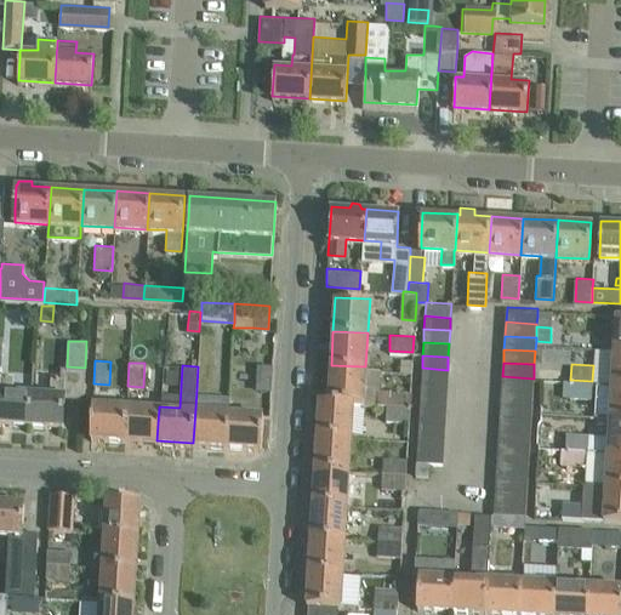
[(365,368),(365,366),(331,365),(329,399),(353,400),(386,402),(410,404),(410,389),(386,388),(386,389),(379,389),(380,369),(365,368)]
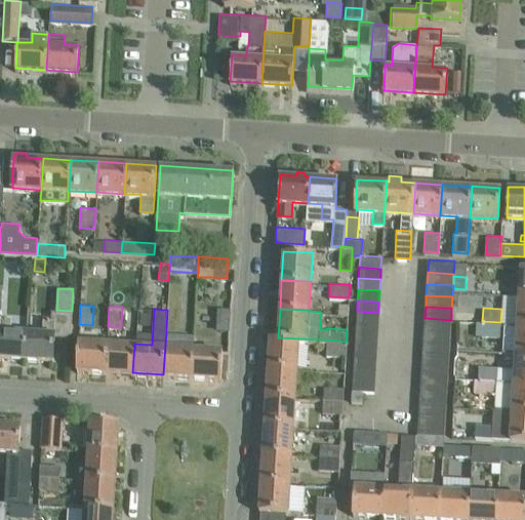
[(377,323),(378,313),(357,311),(356,322),(377,323)]
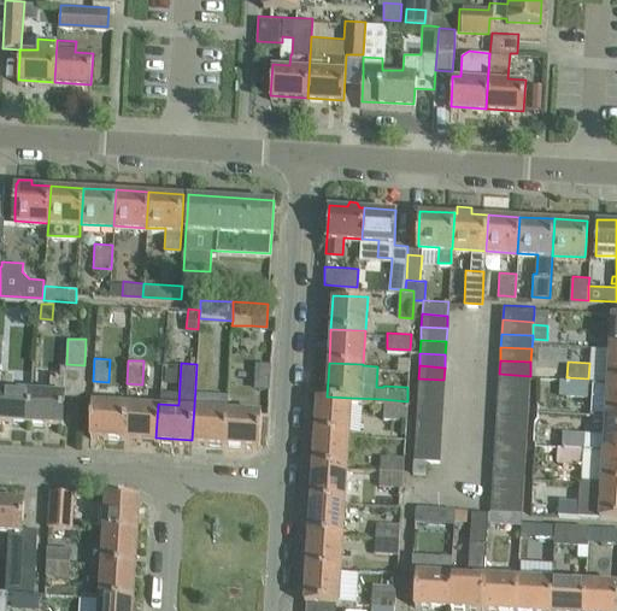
[(0,418),(28,421),(29,388),(11,387),(12,371),(0,370),(0,418)]
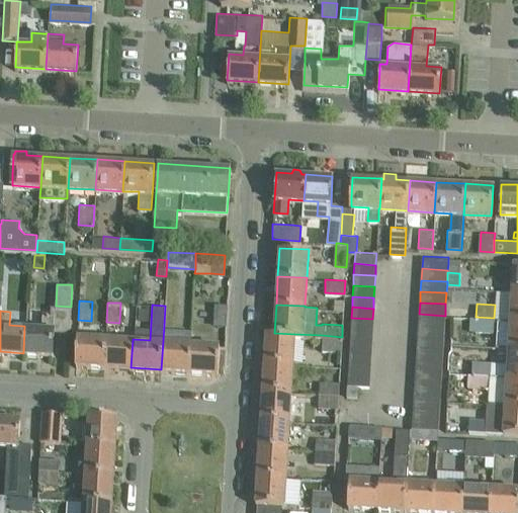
[(24,326),(23,353),(52,354),(54,328),(53,328),(54,315),(41,314),(40,327),(24,326)]
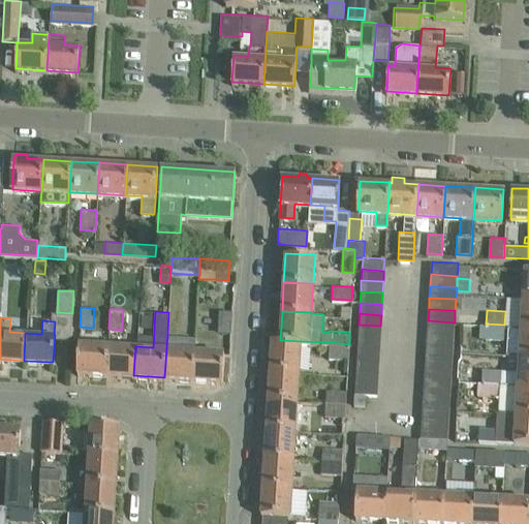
[(454,334),(455,322),(428,320),(427,332),(454,334)]
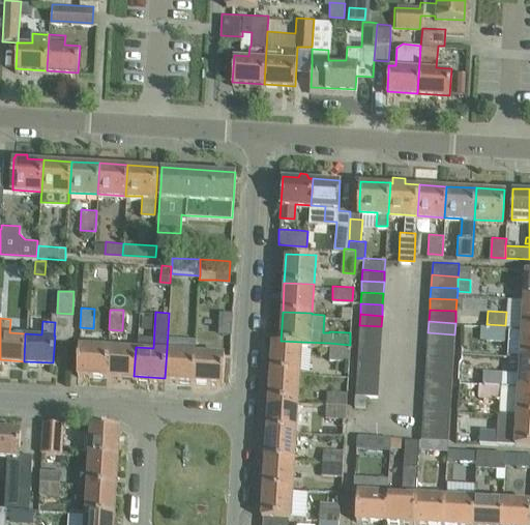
[(505,325),(487,324),(480,324),(479,337),(504,339),(505,325)]
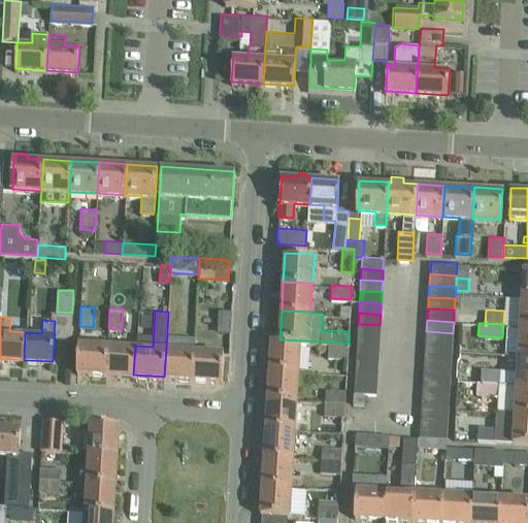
[(358,324),(357,335),(380,336),(380,325),(358,324)]
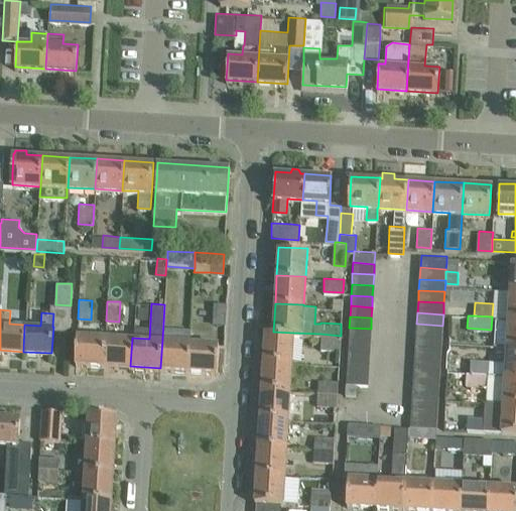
[(515,345),(515,316),(509,316),(508,318),(495,317),(494,344),(507,345),(515,345)]
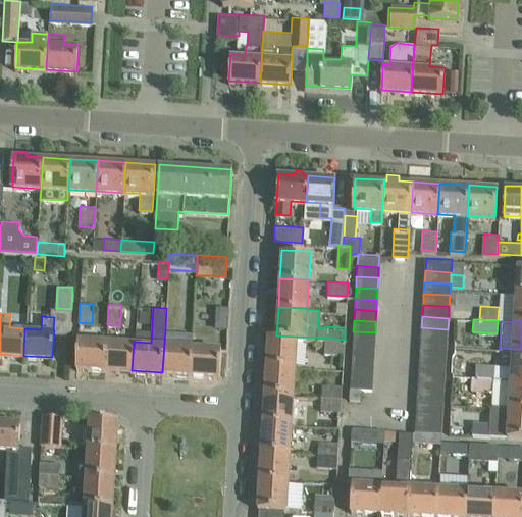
[(421,327),(420,340),(447,341),(448,329),(421,327)]
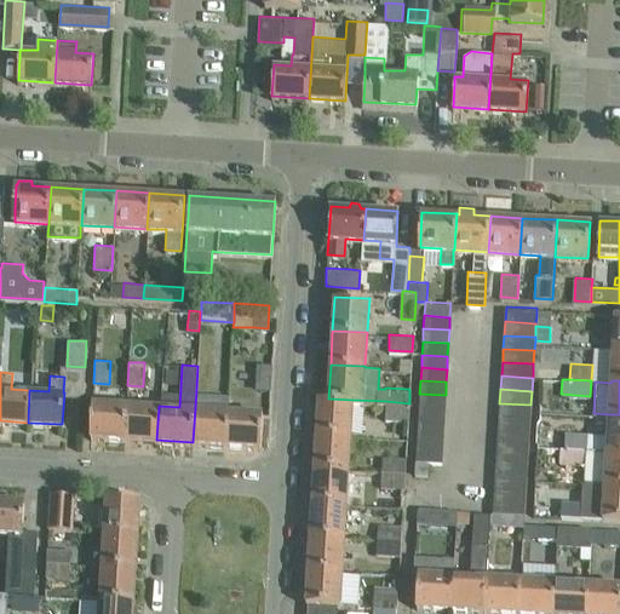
[(419,394),(419,407),(445,408),(446,395),(419,394)]
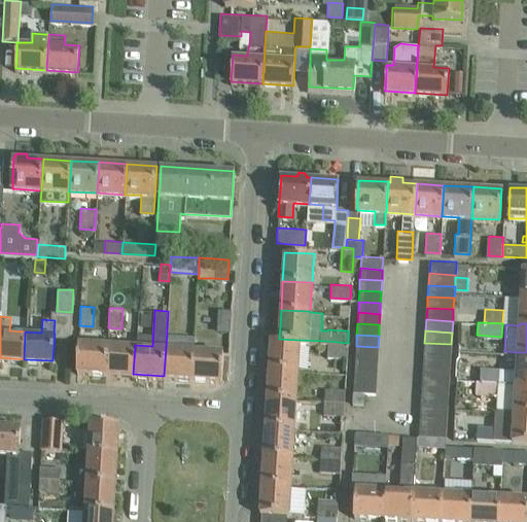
[(300,340),(279,339),(271,338),(269,367),(299,369),(314,370),(315,366),(302,364),(302,367),(299,367),(300,340)]
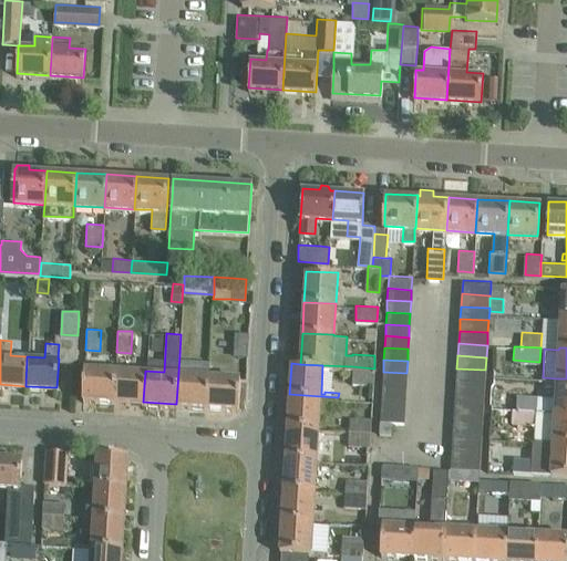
[(374,369),(352,366),(351,381),(373,382),(374,369)]
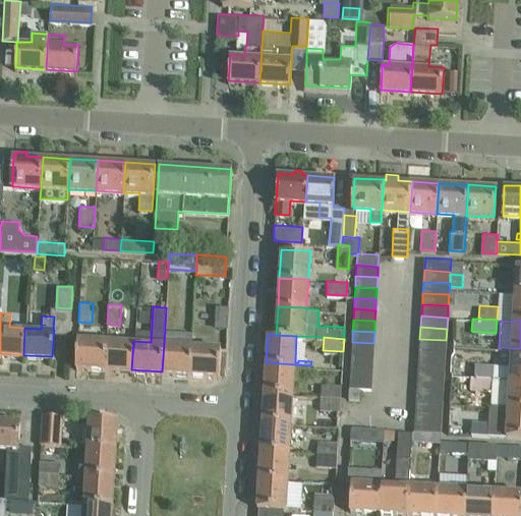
[(75,366),(104,367),(106,339),(77,338),(75,366)]
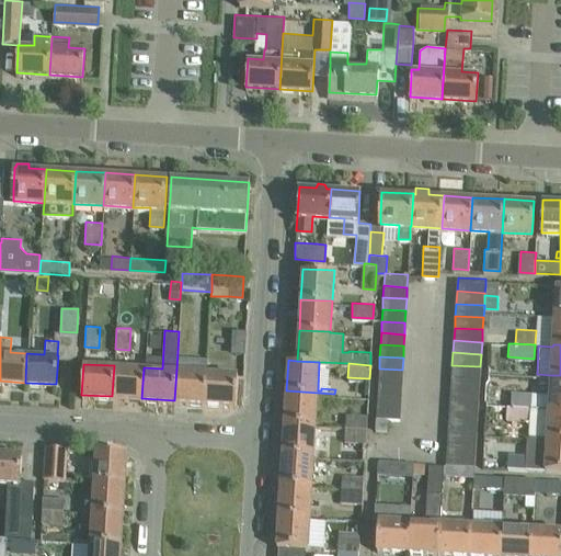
[(144,367),(114,365),(112,396),(141,398),(144,367)]
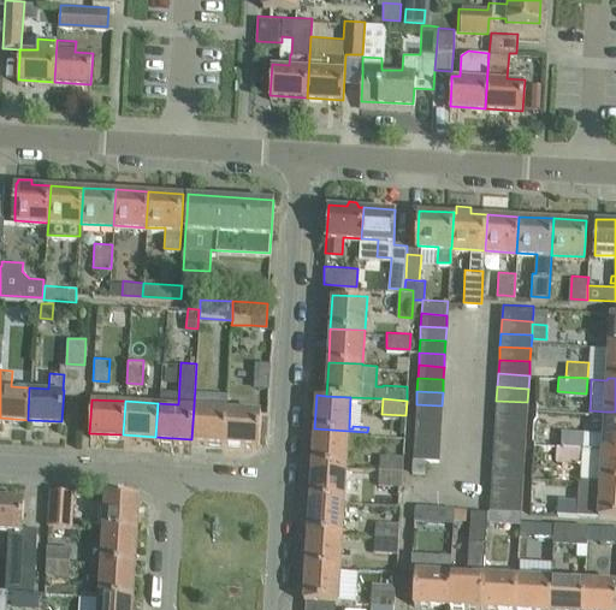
[(527,415),(527,402),(496,401),(496,414),(527,415)]
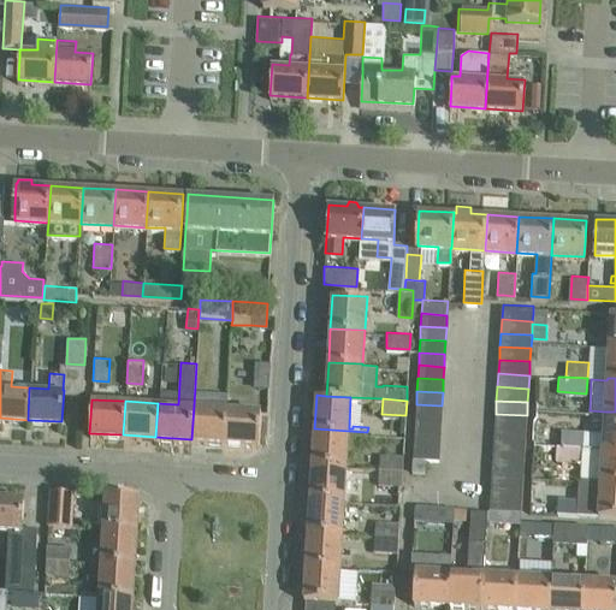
[(440,419),(442,406),(416,404),(415,416),(440,419)]
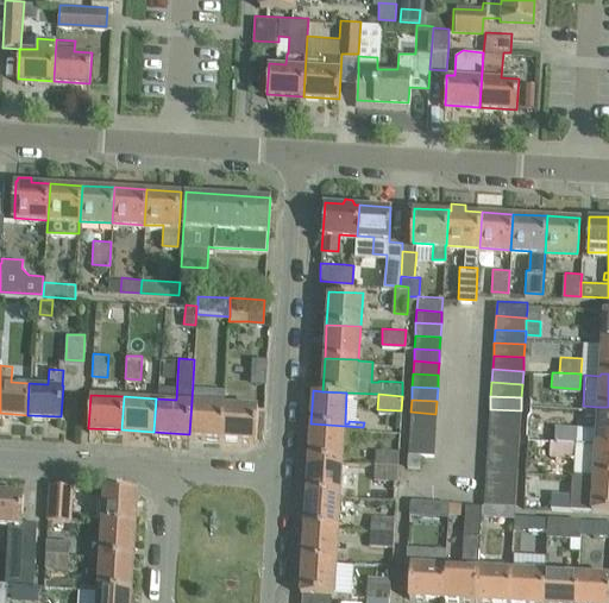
[(225,402),(192,401),(189,434),(223,437),(225,402)]
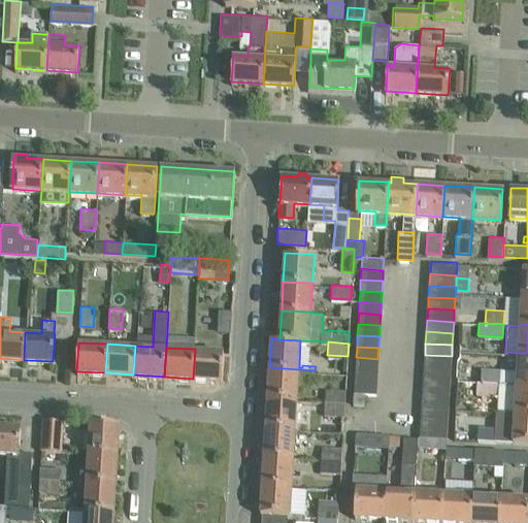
[(224,351),(195,349),(193,379),(222,380),(224,351)]
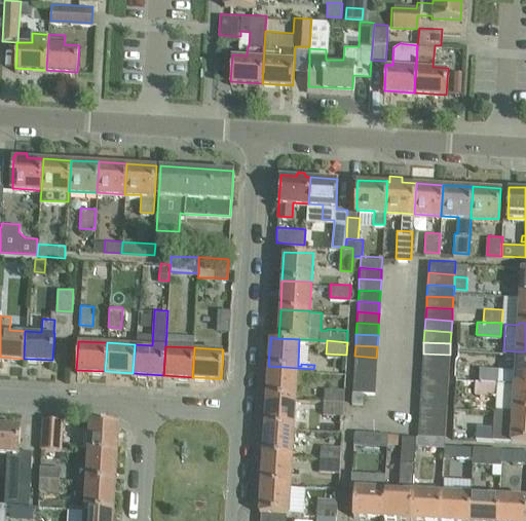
[(525,351),(517,351),(516,368),(480,366),(479,378),(525,381),(525,351)]
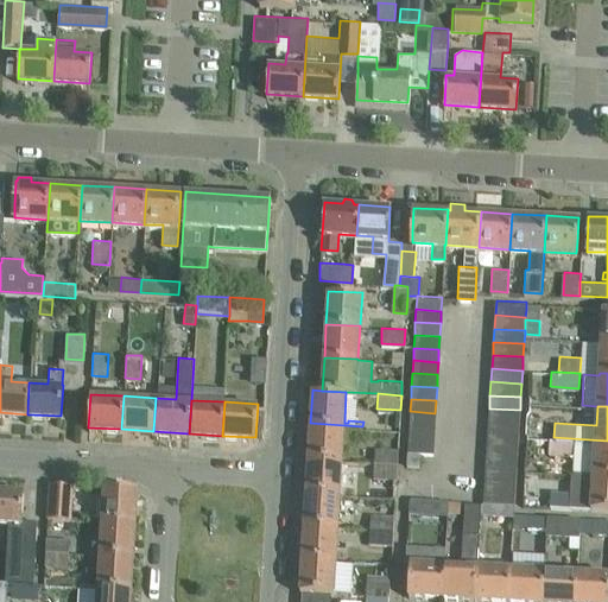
[(489,409),(488,422),(519,423),(520,410),(489,409)]
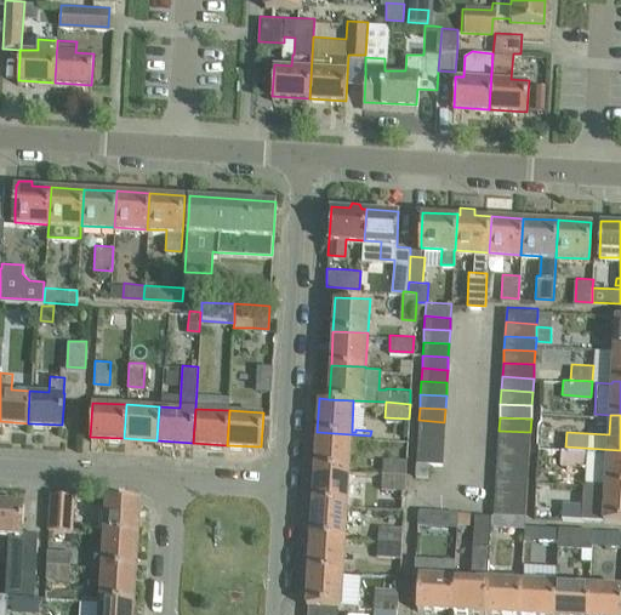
[(444,436),(444,422),(419,420),(417,433),(444,436)]
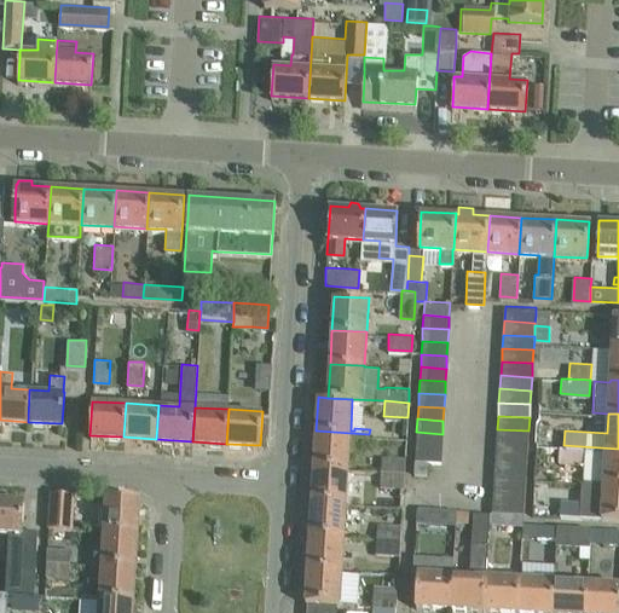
[(496,443),(527,445),(528,431),(497,429),(496,443)]
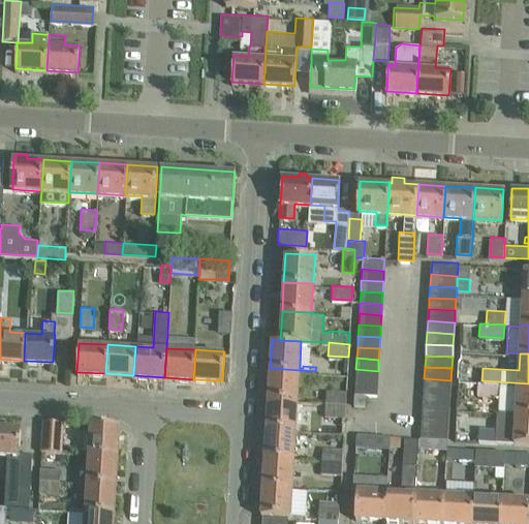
[(298,399),(300,370),(270,368),(269,397),(298,399)]
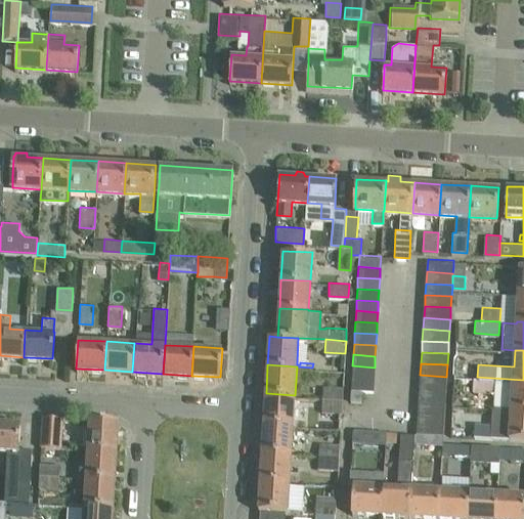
[(352,365),(352,377),(374,378),(375,368),(352,365)]
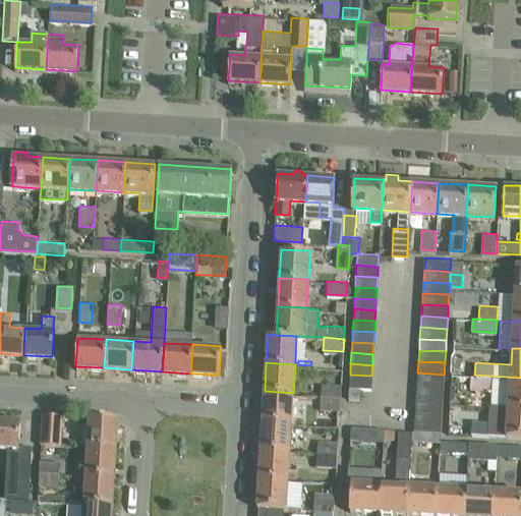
[(444,386),(444,375),(417,373),(416,384),(444,386)]
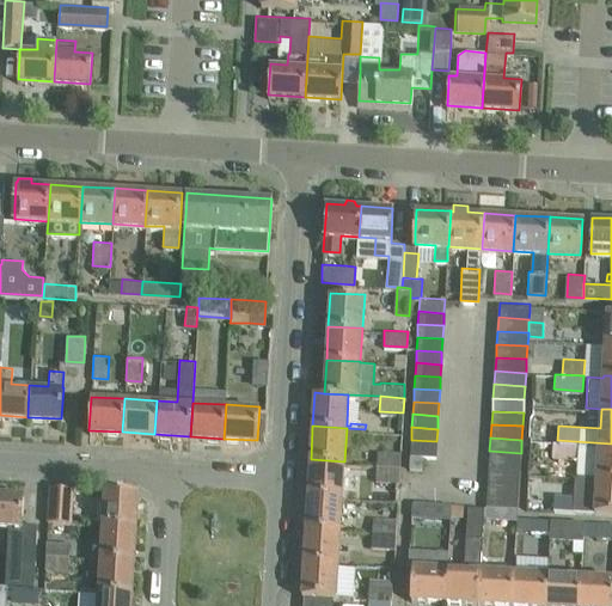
[(435,454),(436,441),(411,440),(410,453),(435,454)]
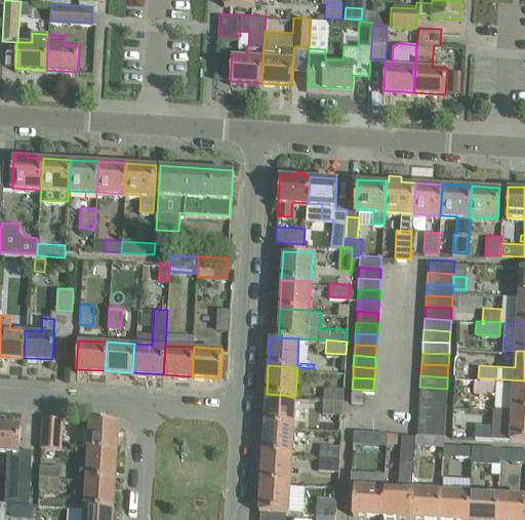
[(524,410),(524,381),(478,377),(478,378),(474,378),(474,391),(495,393),(494,408),(512,409),(524,410)]
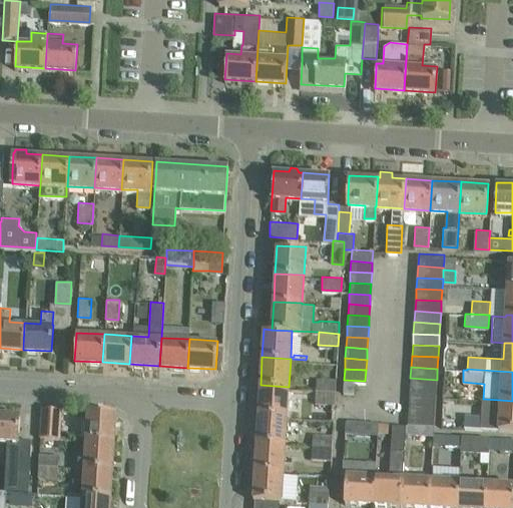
[(316,377),(315,389),(335,390),(336,378),(316,377)]
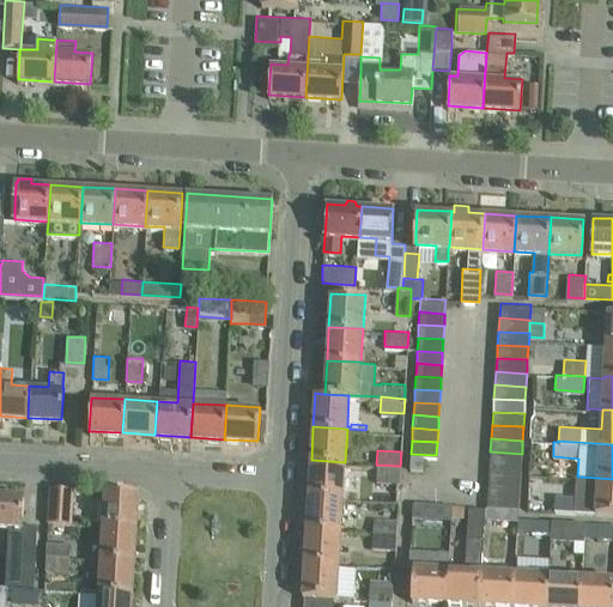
[(490,451),(490,465),(521,467),(522,454),(490,451)]
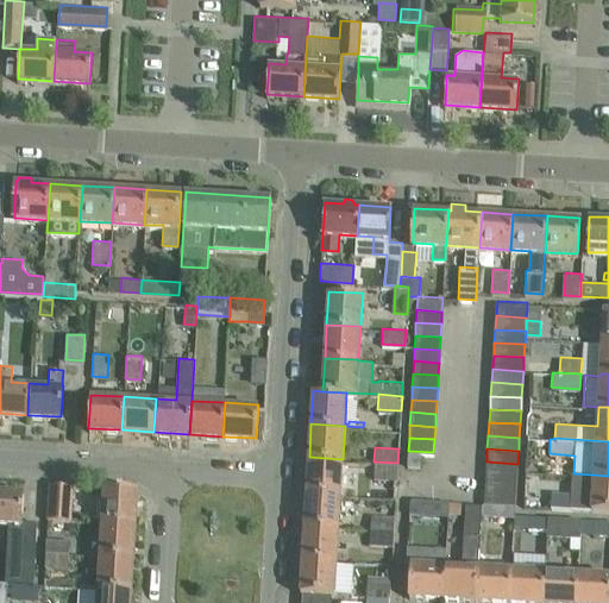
[(420,464),(420,453),(408,452),(407,463),(420,464)]
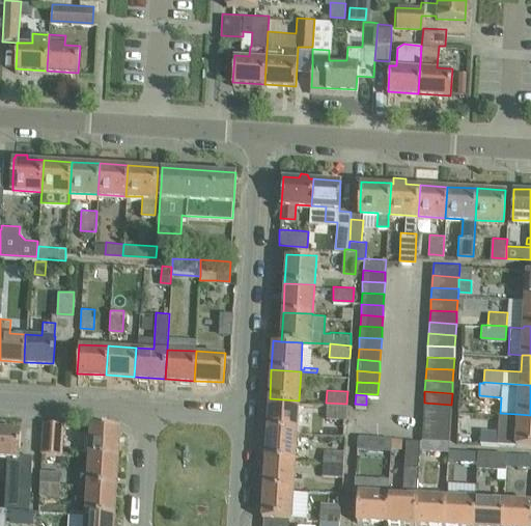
[(297,430),(299,400),(270,398),(268,427),(297,430)]
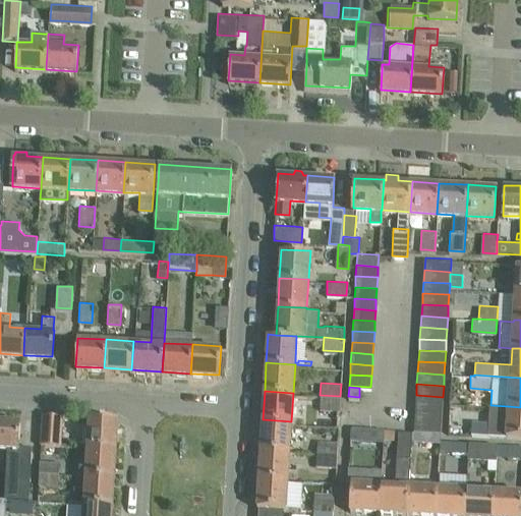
[(451,391),(450,402),(459,402),(460,392),(451,391)]
